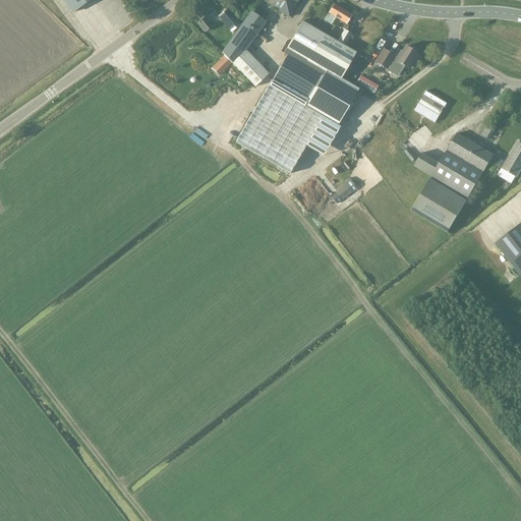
[(61,0),(71,13),(88,0),(61,0)]
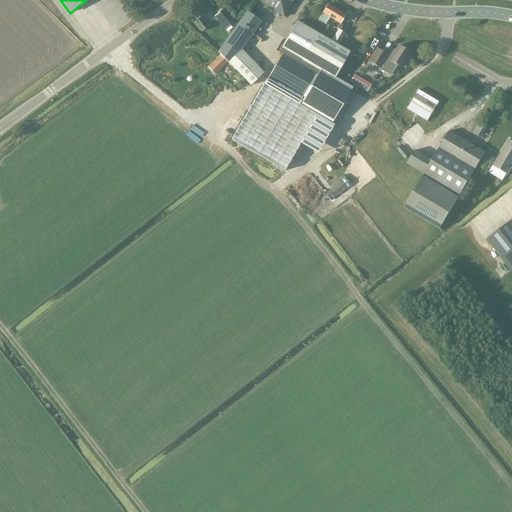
[(208,0),(190,0),(187,3),(198,18),(213,6),(208,0)]
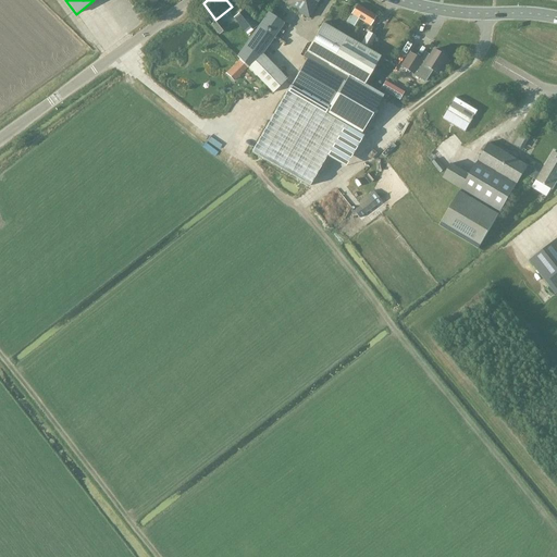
[(279,0),(293,9),(292,10),(308,19),(319,0),(279,0)]
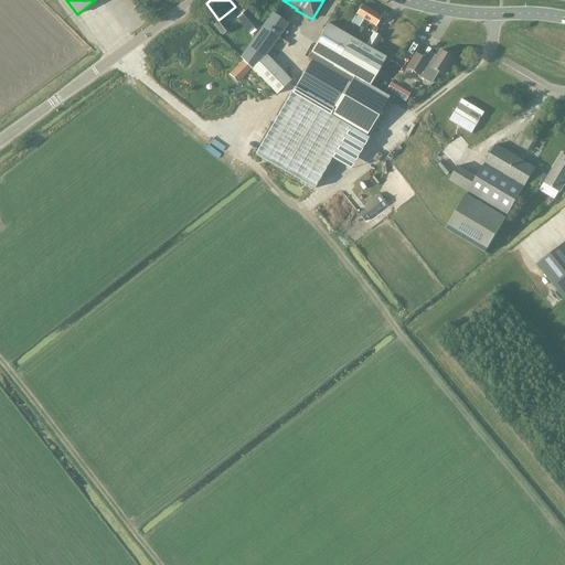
[(374,27),(381,17),(361,4),(354,14),(350,22),(358,27),(362,20),(374,27)]
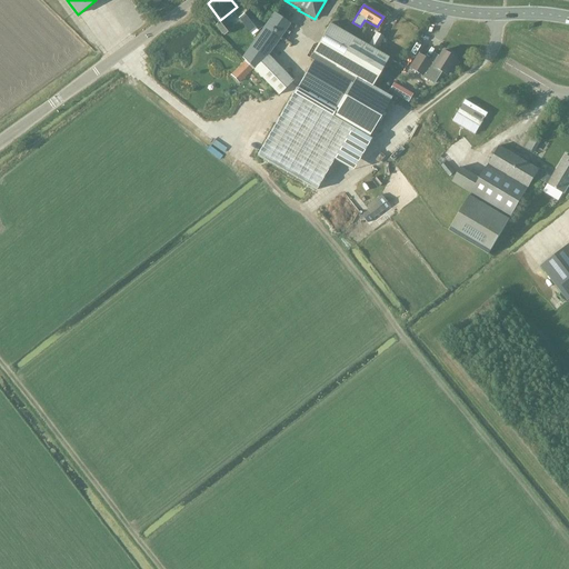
[(249,10),(238,18),(252,36),(262,28),(249,10)]
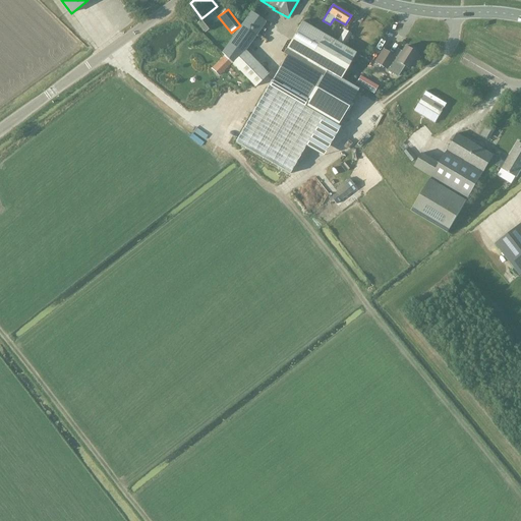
[(253,88),(267,75),(244,52),(265,21),(249,11),(221,52),(224,56),(231,63),(253,88)]
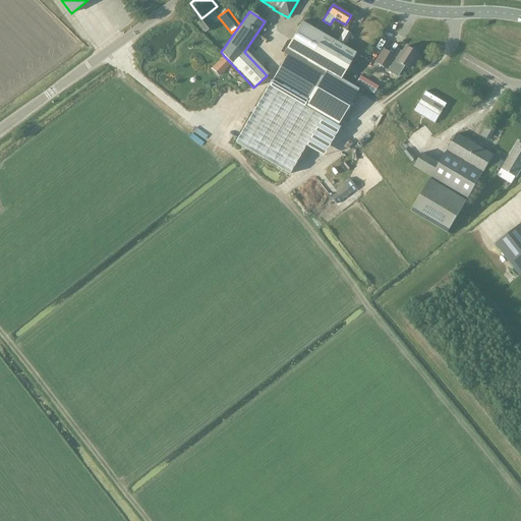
[(204,17),(196,22),(204,33),(212,27),(204,17)]
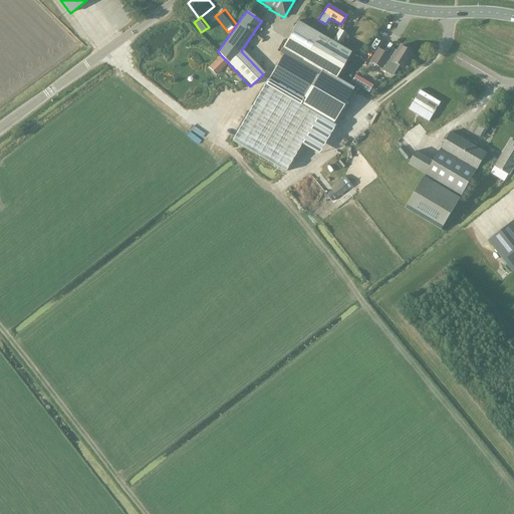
[(268,78),(232,142),(286,173),(318,116),(331,123),(336,114),(351,88),(334,78),(349,52),(297,21),(278,53),(282,55),(268,78)]
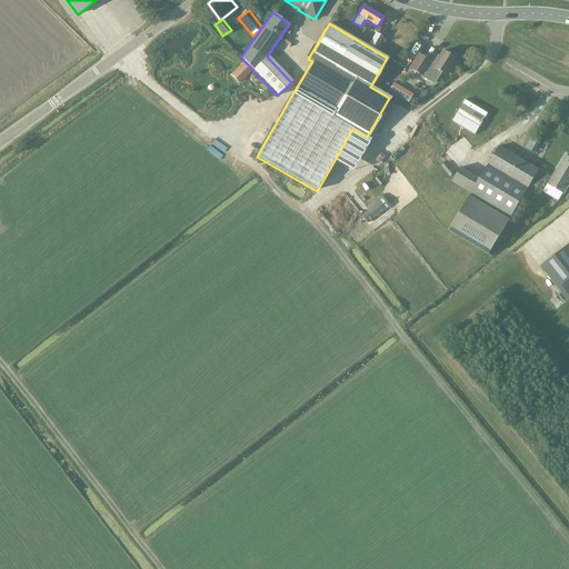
[(383,38),(376,32),(369,45),(377,49),(383,38)]
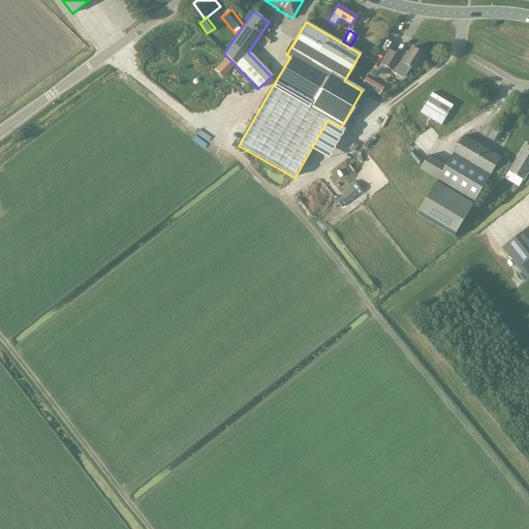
[(418,61),(423,63),(426,57),(423,55),(423,54),(419,52),(419,51),(419,49),(415,45),(413,47),(412,48),(411,47),(407,52),(404,51),(403,54),(401,53),(399,56),(389,50),(380,63),(403,76),(407,71),(410,66),(413,68),(418,61)]
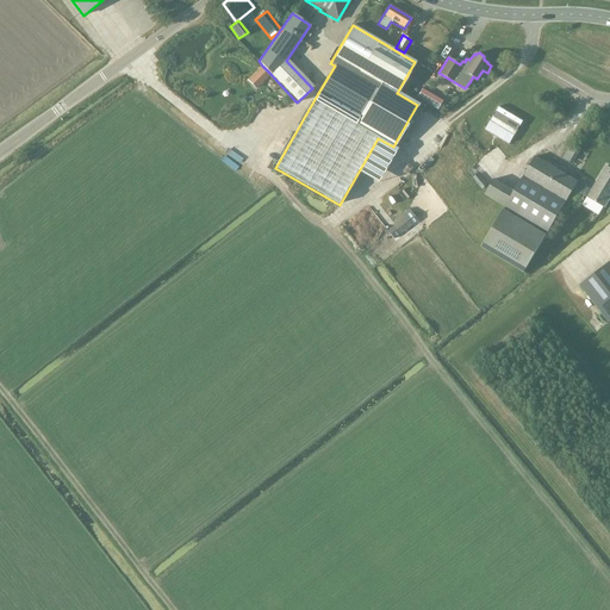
[(262,66),(255,73),(263,81),(271,74),(262,66)]
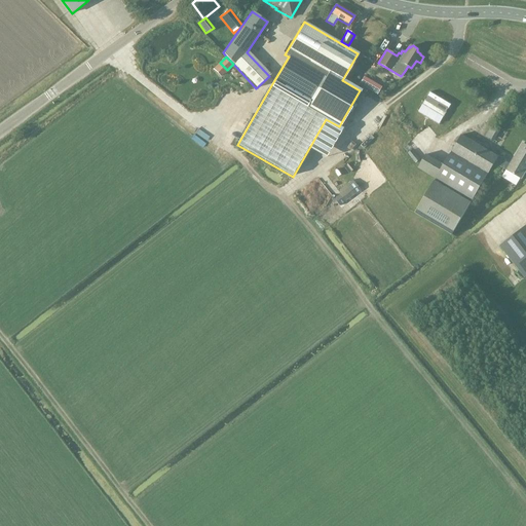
[(373,91),(377,87),(366,80),(363,85),(373,91)]
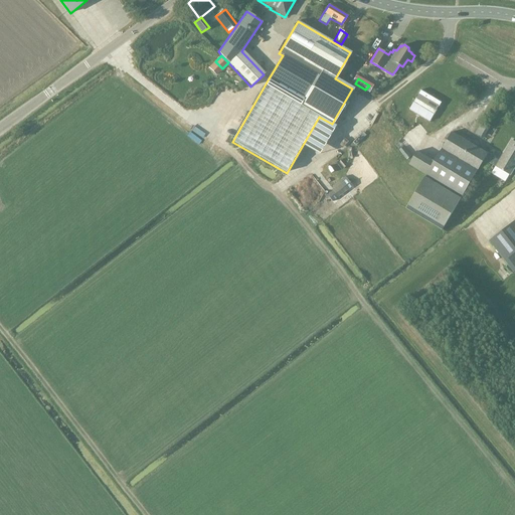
[(442,230),(485,160),(488,153),(451,132),(435,161),(416,151),(408,165),(425,175),(405,208),(442,230)]
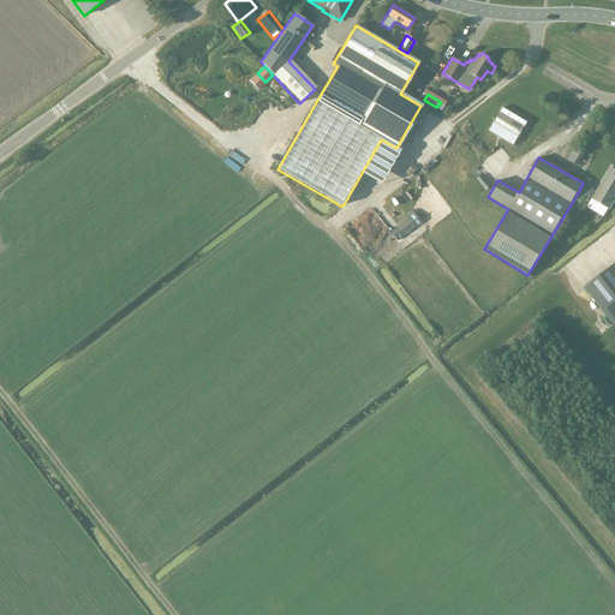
[(595,191),(583,183),(579,191),(609,209),(614,199),(614,169),(610,167),(595,191)]
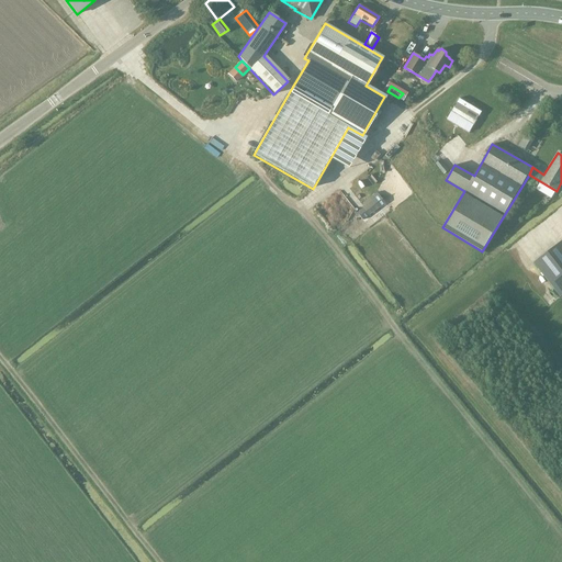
[(362,208),(368,215),(383,203),(375,192),(361,203),(364,206),(362,208)]
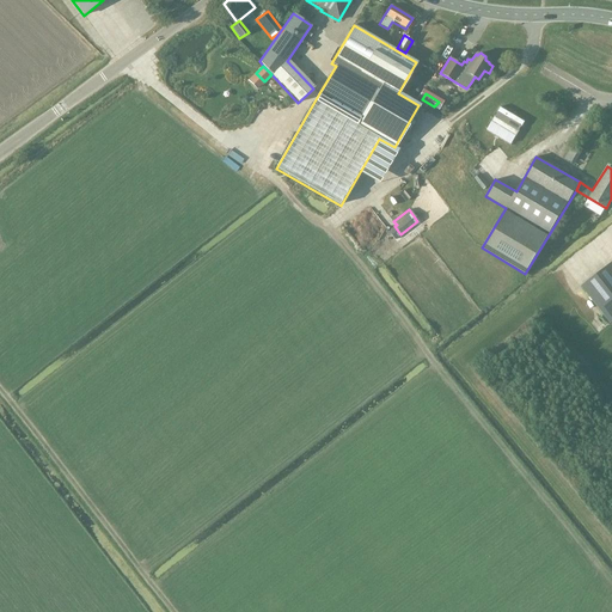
[(611,264),(611,262),(580,286),(610,324),(611,322),(611,264)]
